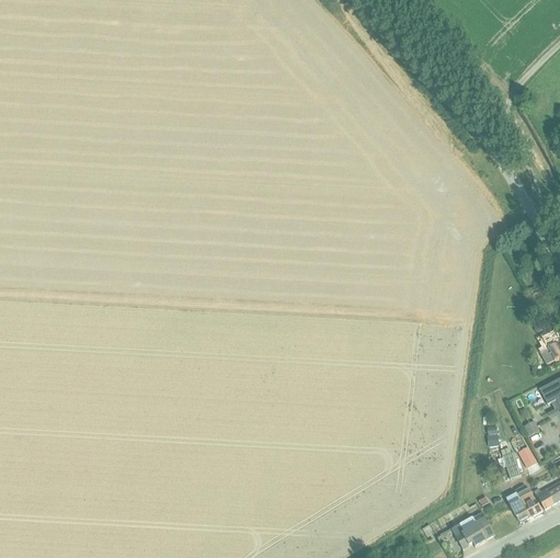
[(532,294),(538,306),(544,304),(537,291),(532,294)]
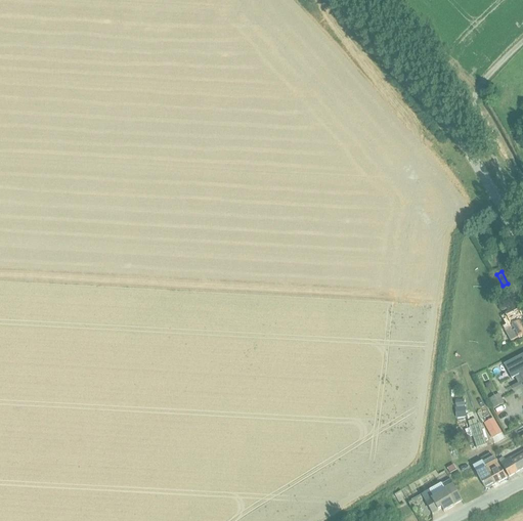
[(506,322),(502,324),(510,339),(517,335),(517,336),(522,332),(522,327),(520,320),(518,318),(522,315),(517,307),(505,313),(507,316),(503,318),(506,322)]
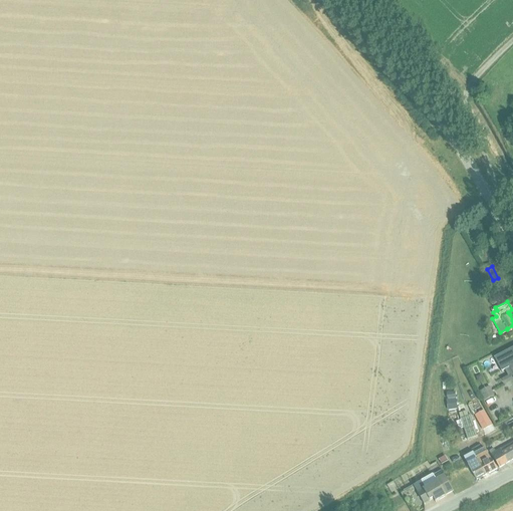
[(512,344),(494,355),(501,369),(510,364),(512,368),(510,368),(512,373),(512,344)]
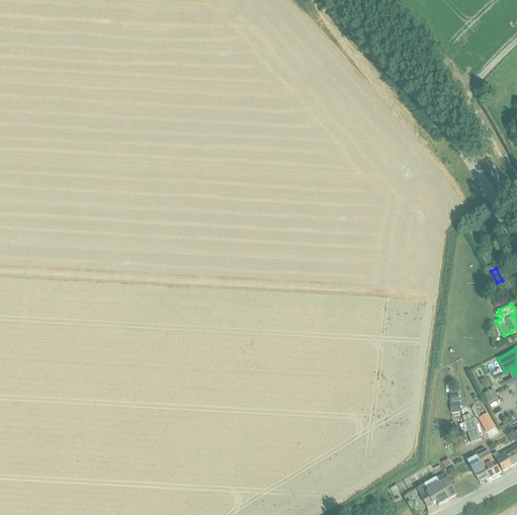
[(488,390),(483,393),(487,401),(493,398),(488,390)]
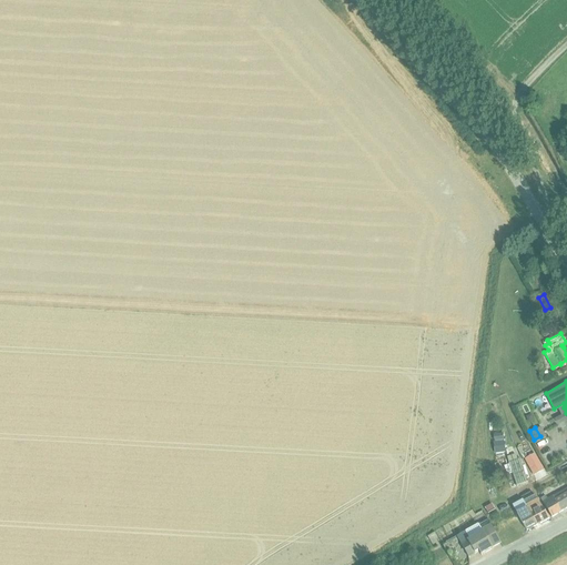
[(534,452),(525,457),(533,472),(542,467),(534,452)]
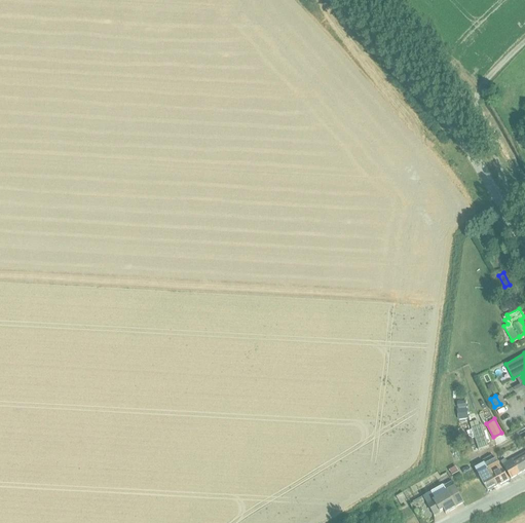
[(488,444),(483,431),(483,432),(480,423),(469,427),(476,448),(488,444)]
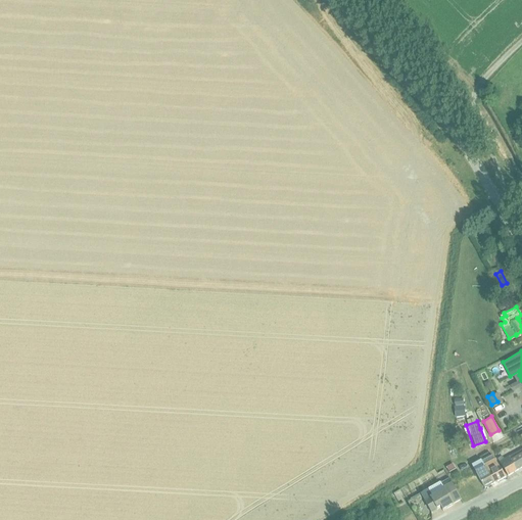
[(497,457),(501,464),(521,451),(521,446),(504,458),(502,455),(497,457)]
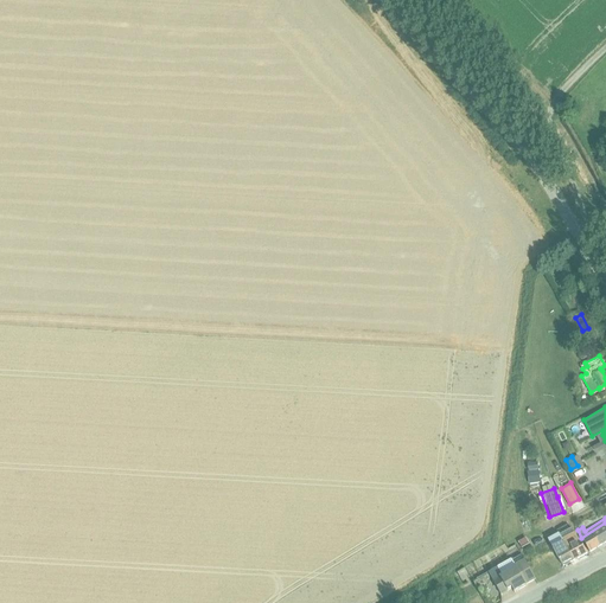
[(605,523),(581,538),(588,550),(605,539),(605,523)]
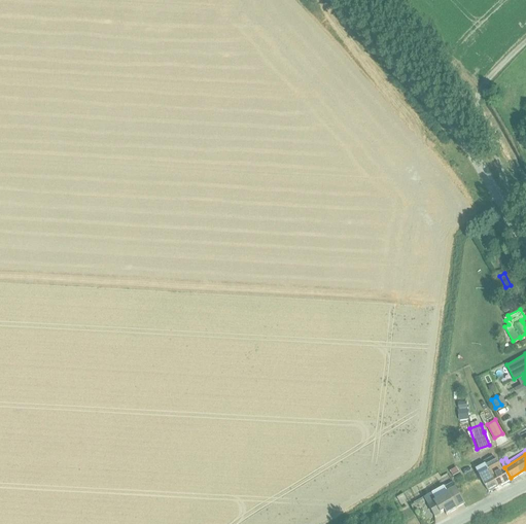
[(497,458),(486,464),(489,470),(497,485),(509,479),(502,468),(498,461),(497,458)]
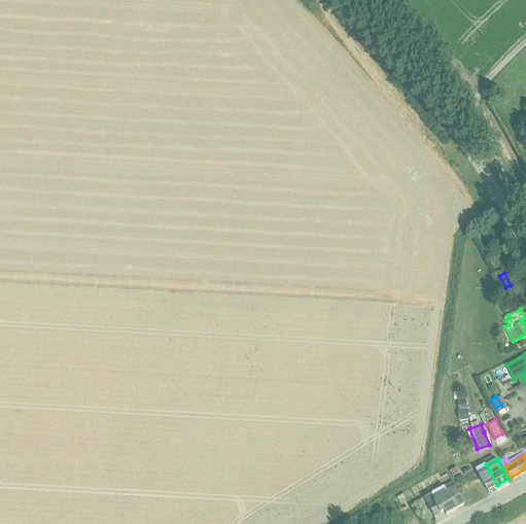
[(475,467),(482,480),(488,489),(488,490),(497,485),(489,470),(486,464),(485,462),(475,467)]
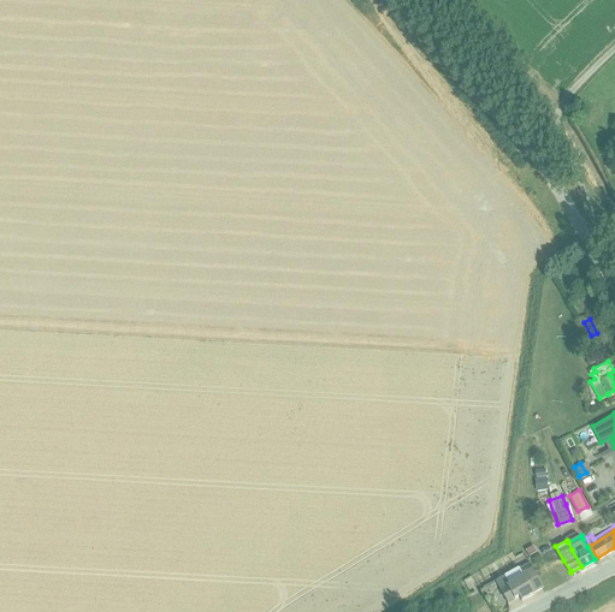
[(528,560),(506,575),(496,580),(501,588),(508,601),(519,594),(521,599),(533,592),(533,590),(543,586),(528,560)]
